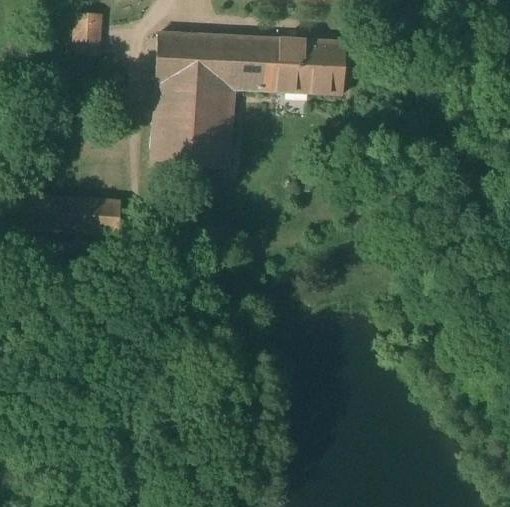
[(101,13),(65,10),(62,48),(99,51),(101,13)]
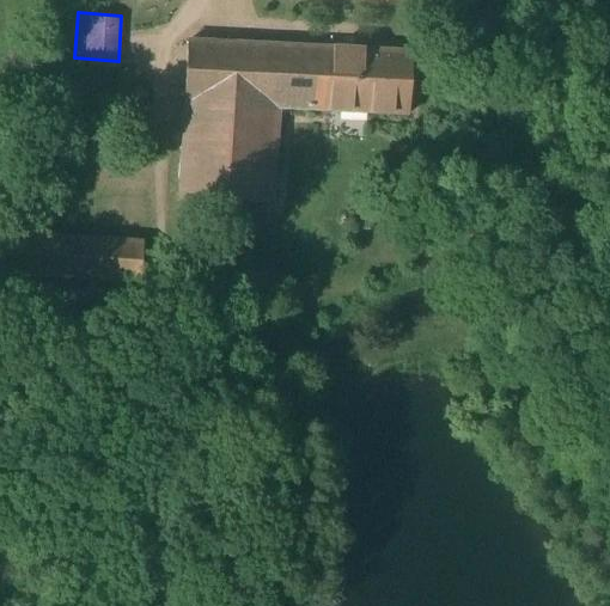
[(302,42),(190,36),(185,98),(188,98),(182,194),(275,199),(280,103),(298,104),(302,42)]
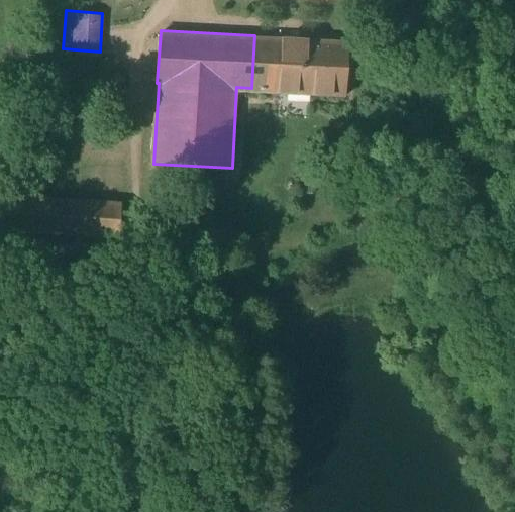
[(349,40),(254,35),(251,88),(346,92),(349,40)]
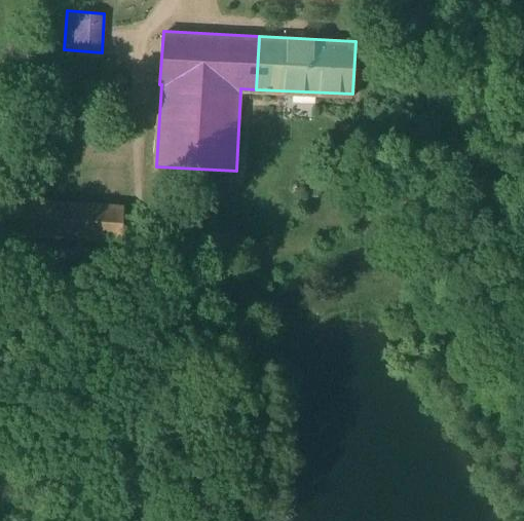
[(112,103),(66,66),(44,89),(90,127),(112,103)]
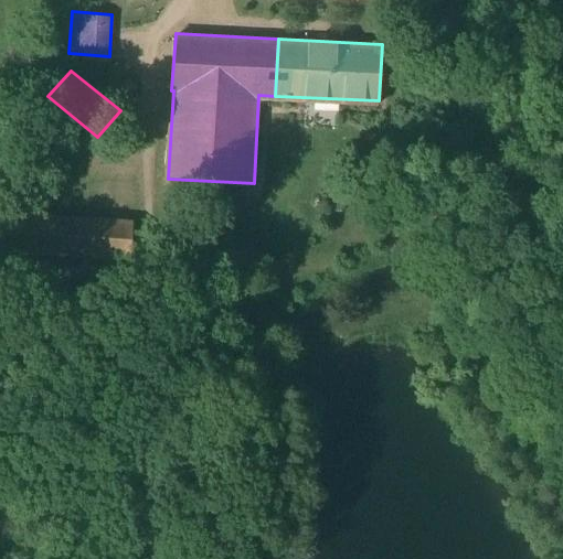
[(134,219),(2,211),(0,246),(133,255),(134,219)]
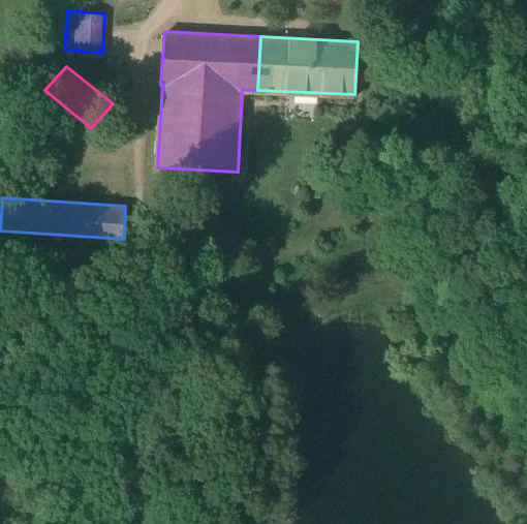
All buildings are outlined.
